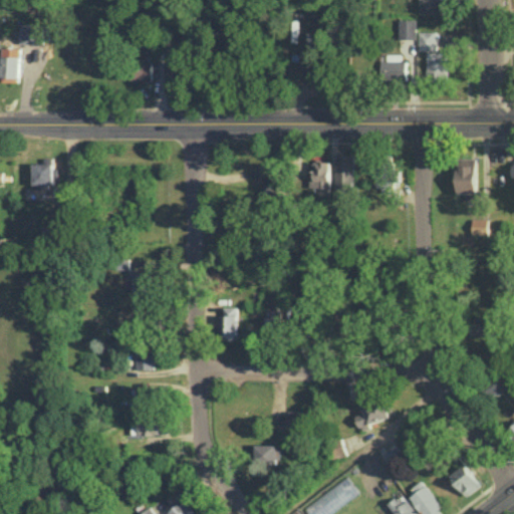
[(44,24),(20,23),(20,42),(43,43),(44,24)]
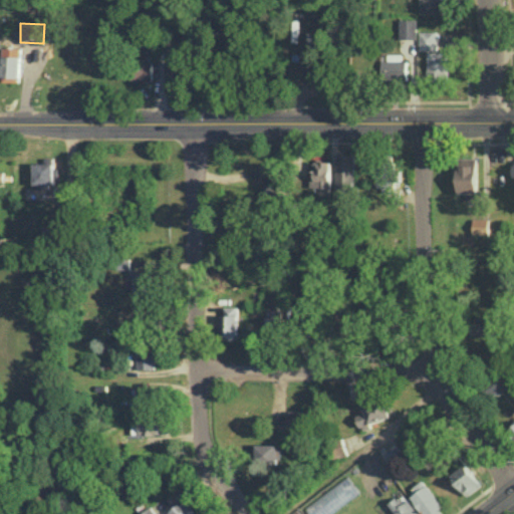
[(438,50),(438,31),(420,31),(420,50),(438,50)]
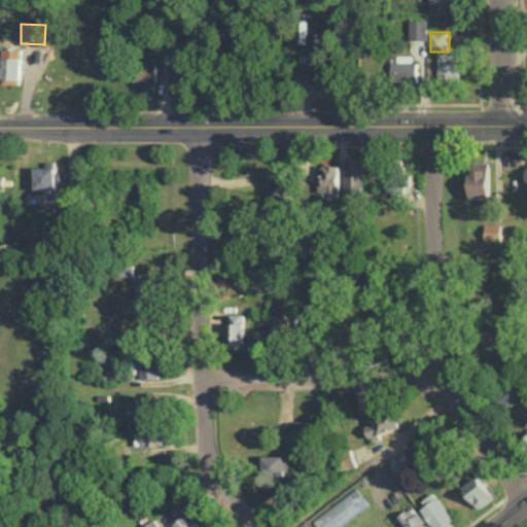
[(311,51),(310,68),(329,68),(330,43),(317,43),(317,51),(311,51)]
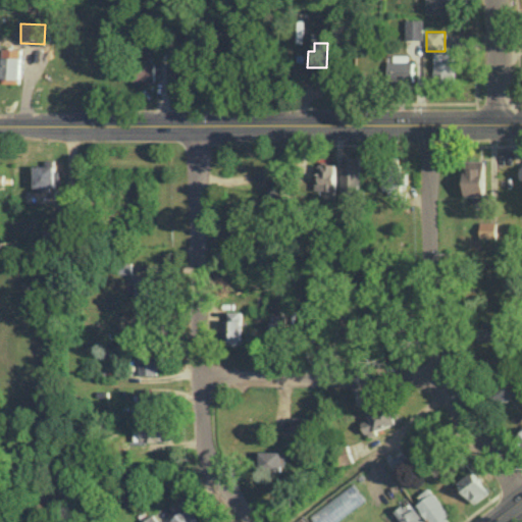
[(456,77),(456,52),(434,52),(434,76),(456,77)]
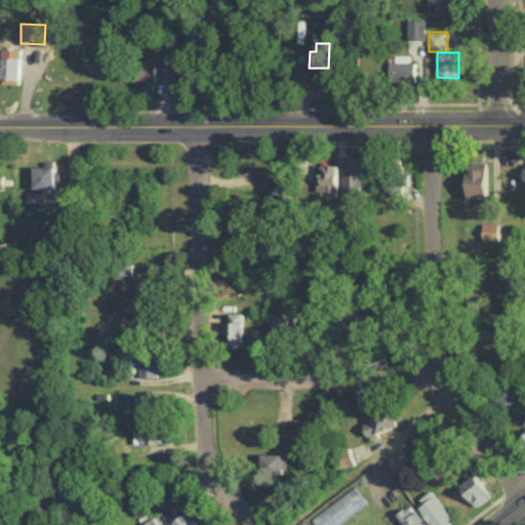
[(414,55),(396,55),(397,62),(390,62),(390,79),(415,78),(414,55)]
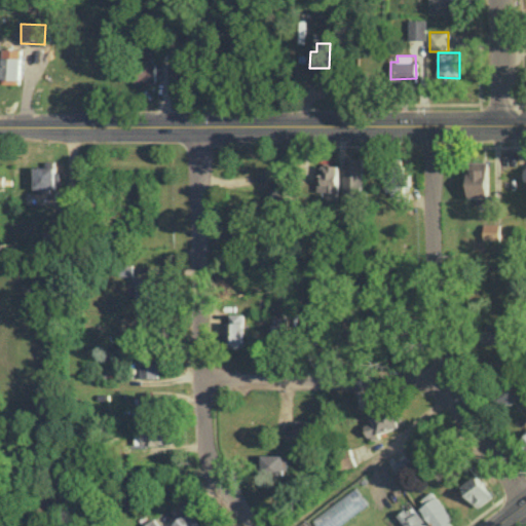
[(4,57),(4,78),(21,78),(21,57),(4,57)]
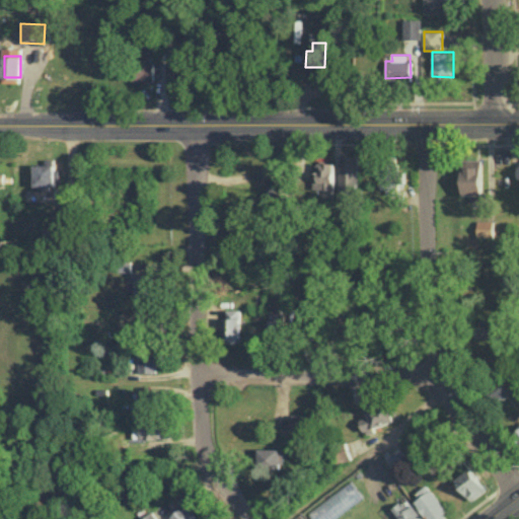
[(154,81),(154,62),(133,61),(133,81),(154,81)]
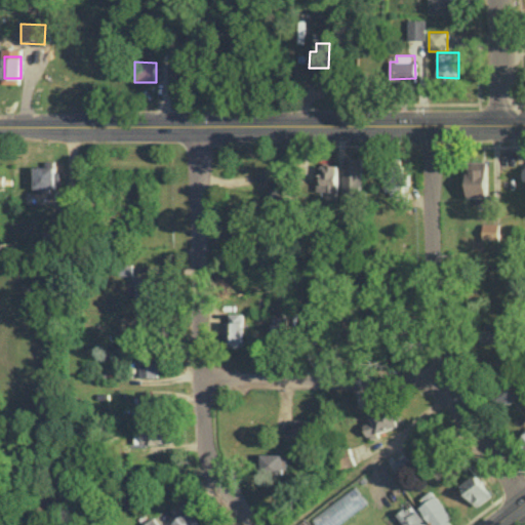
[(488,197),(488,161),(469,161),(468,197),(488,197)]
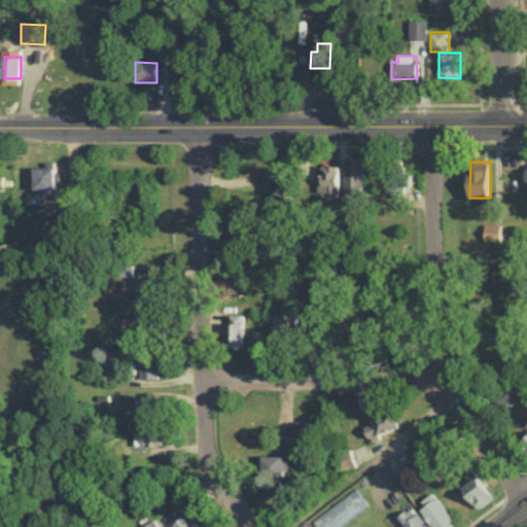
[(322,191),(341,192),(341,165),(323,165),(322,191)]
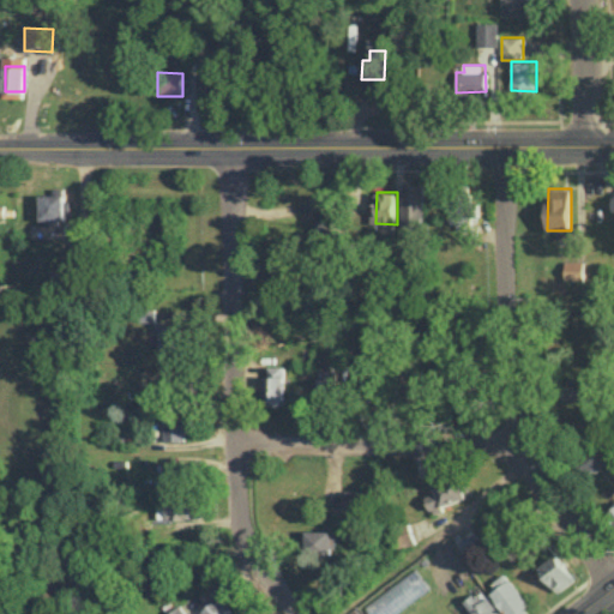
[(584,280),(585,262),(566,260),(566,280),(584,280)]
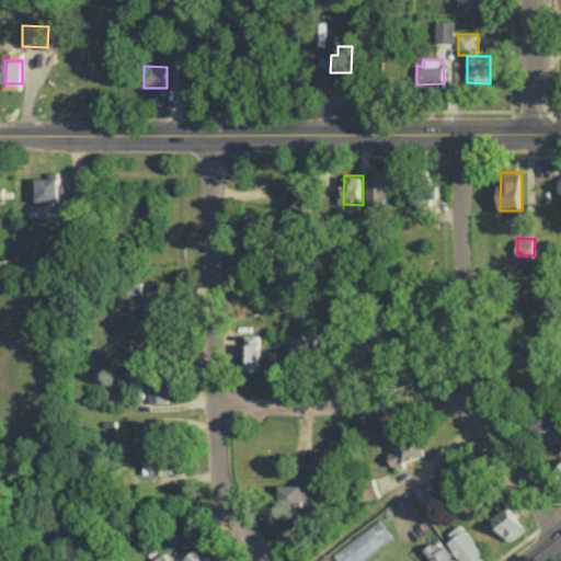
[(142,283),(129,283),(129,293),(142,293),(142,283)]
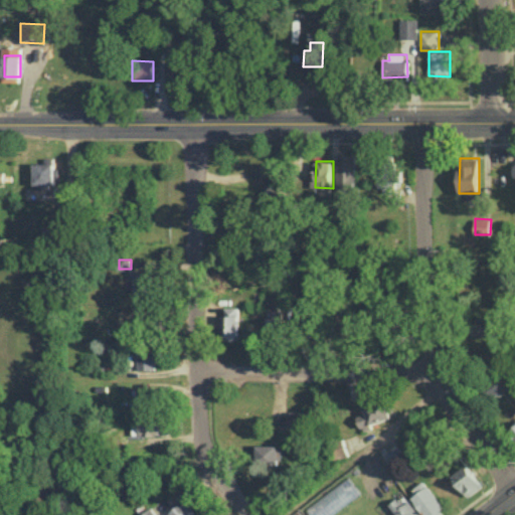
[(238,306),(223,306),(223,340),(237,340),(238,306)]
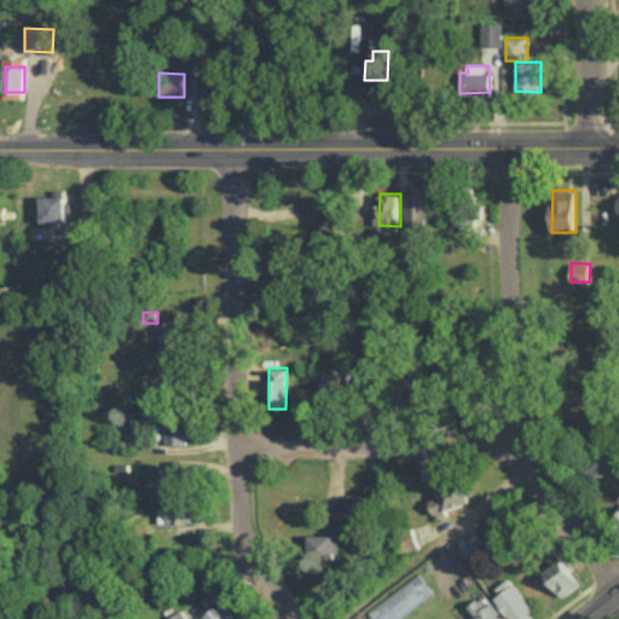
[(322,400),(336,400),(335,372),(320,372),(322,400)]
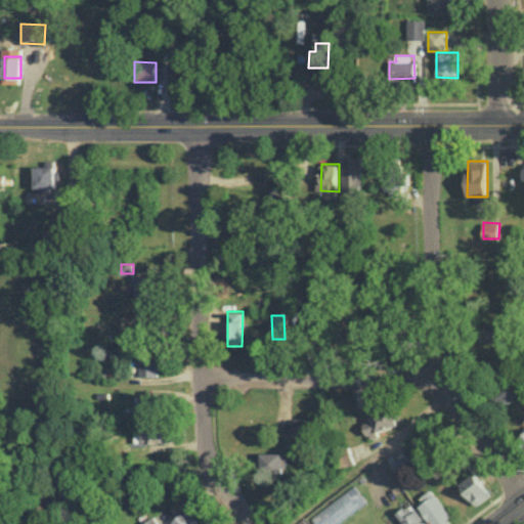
[(514,395),(506,384),(492,394),(500,404),(514,395)]
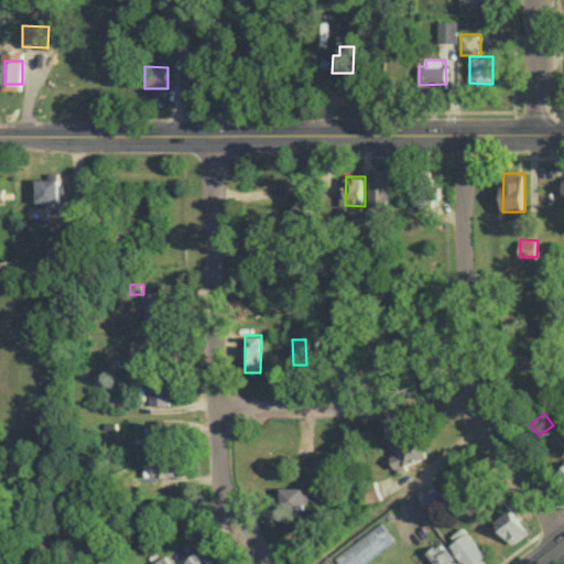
[(152,445),(167,445),(166,424),(151,425),(152,445)]
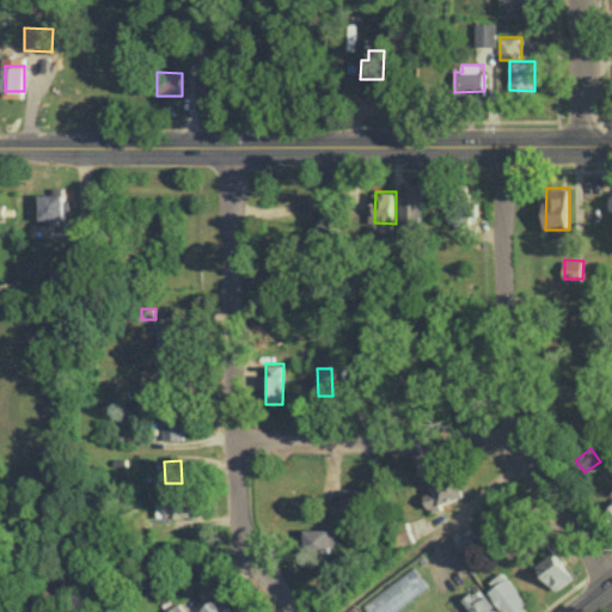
[(471,495),(464,471),(429,482),(432,491),(424,494),(429,508),(471,495)]
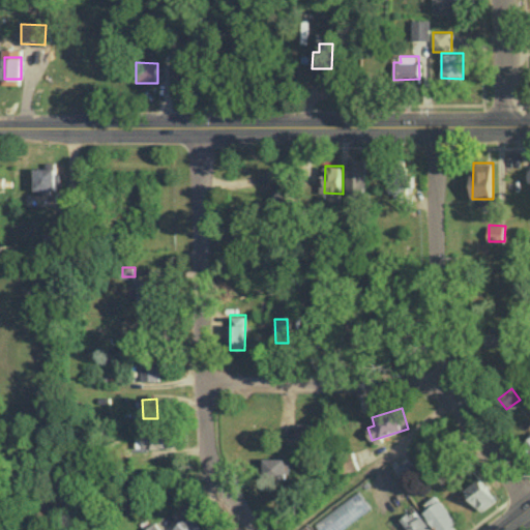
[(316,425),(298,424),(298,438),(316,438),(316,425)]
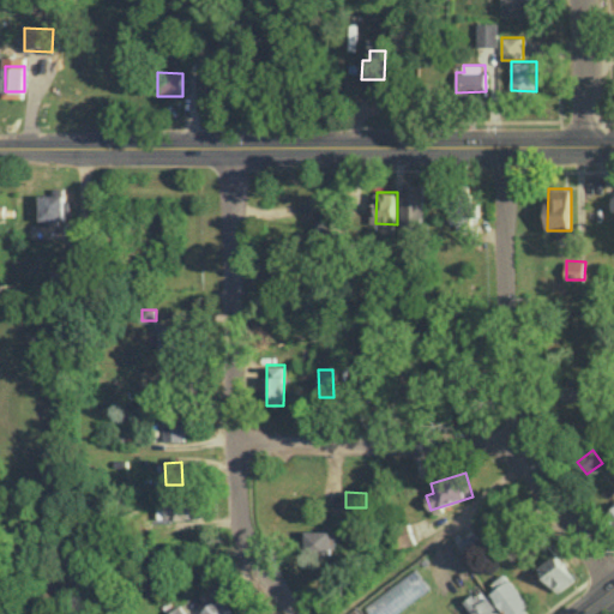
[(158,499),(158,518),(169,518),(169,498),(158,499)]
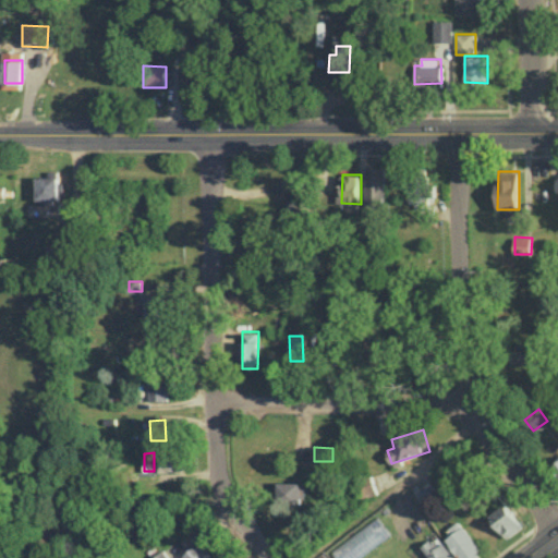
[(180,471),(181,455),(155,453),(155,470),(180,471)]
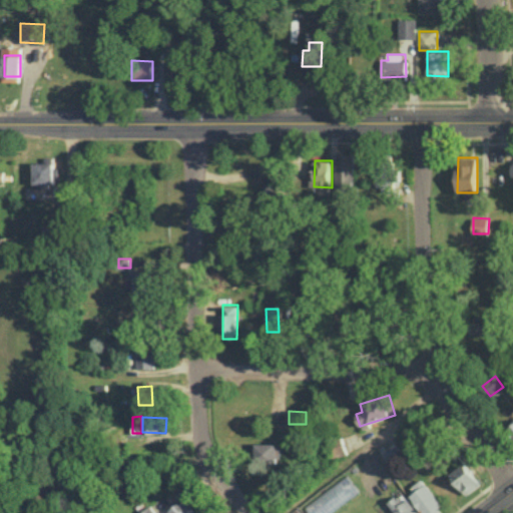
[(334,458),(348,453),(341,436),(327,442),(334,458)]
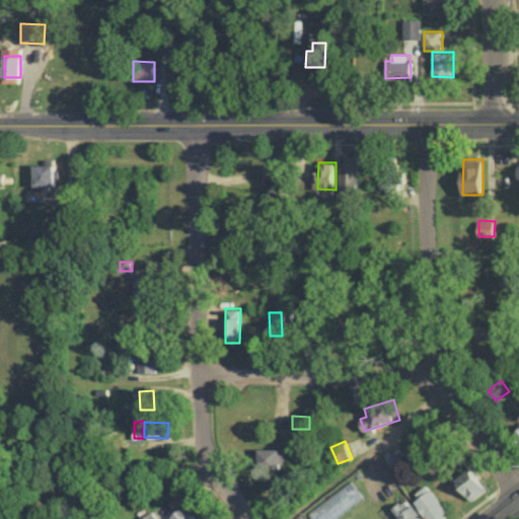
[(283,447),(260,448),(260,468),(283,468),(283,447)]
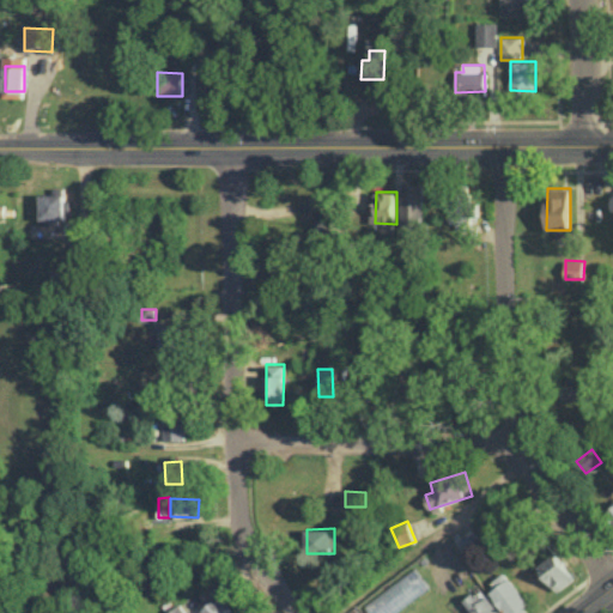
[(540,566),(544,572),(560,559),(557,553),(540,566)]
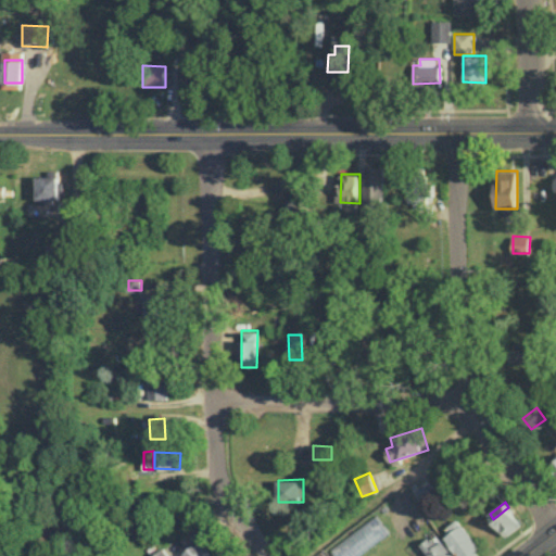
[(445,535),(458,555),(480,555),(482,555),(464,523),(445,535)]
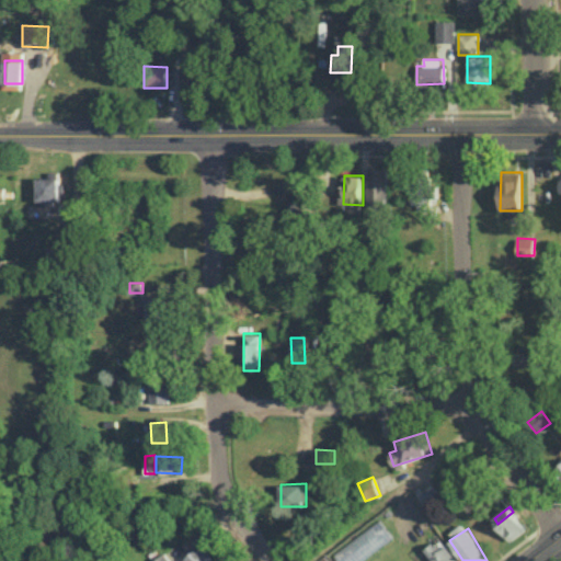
[(428,550),(435,560),(458,560),(444,540),(428,550)]
